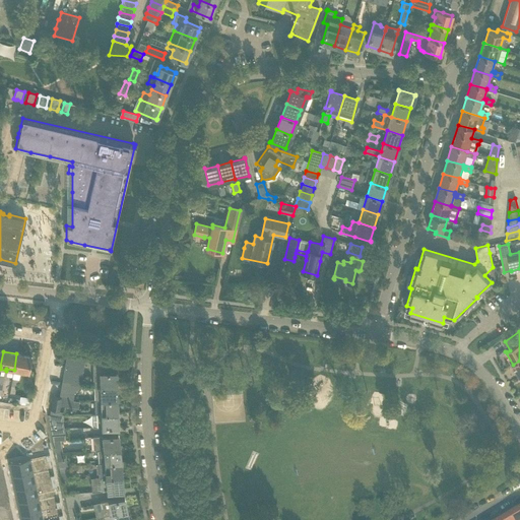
[(30,356),(16,353),(14,370),(13,372),(19,373),(20,371),(28,373),(30,356)]
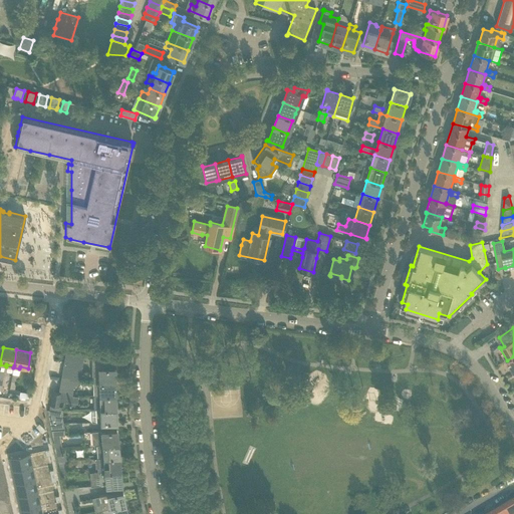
[(78,382),(82,363),(84,353),(66,350),(65,357),(77,360),(76,366),(75,372),(74,377),(61,375),(60,383),(74,383),(78,382)]
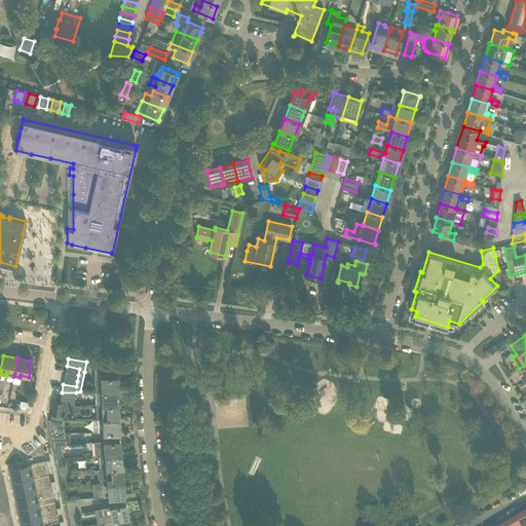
[(79,369),(67,366),(66,373),(78,375),(79,369)]
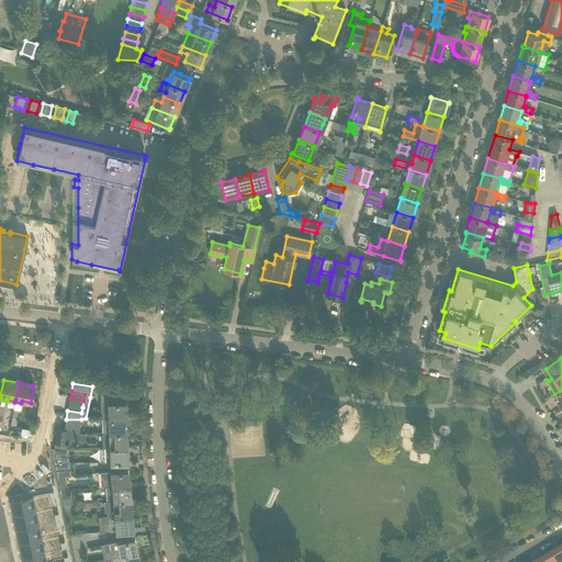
[(121,392),(108,393),(107,393),(107,398),(100,400),(101,418),(102,418),(102,417),(109,417),(125,416),(125,409),(126,409),(126,403),(124,403),(124,402),(121,402),(121,392)]
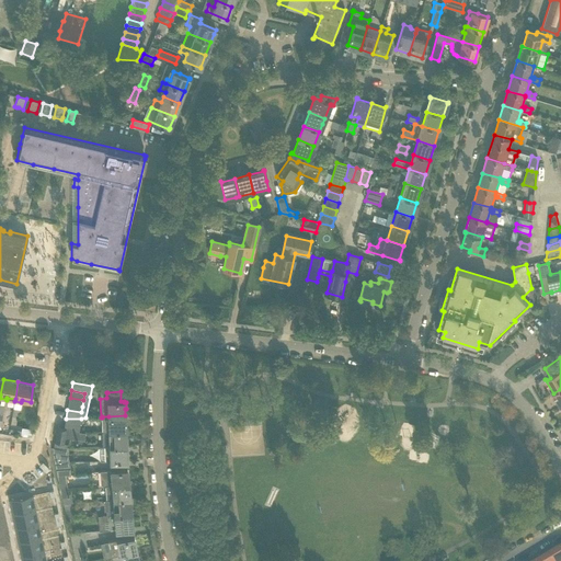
[(82,407),(83,400),(70,398),(68,403),(82,407)]
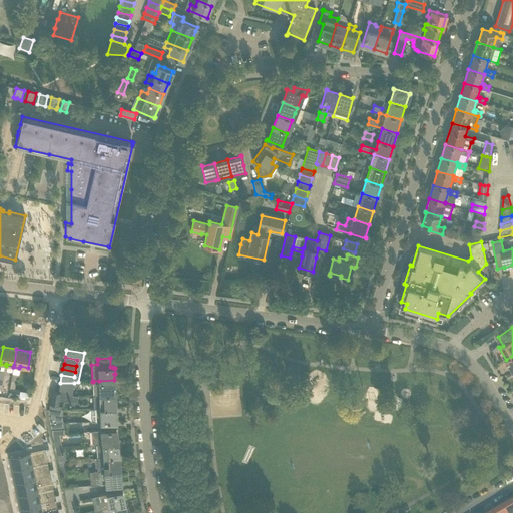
[(74,377),(75,372),(62,369),(61,375),(74,377)]
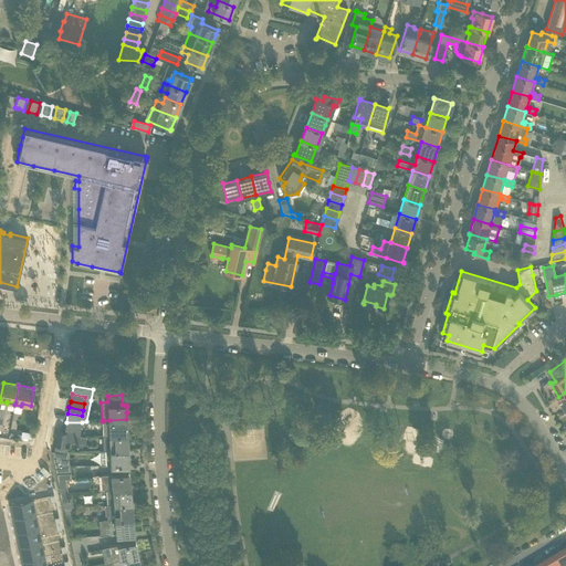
[(126,435),(126,419),(109,420),(103,420),(103,421),(103,435),(126,435)]
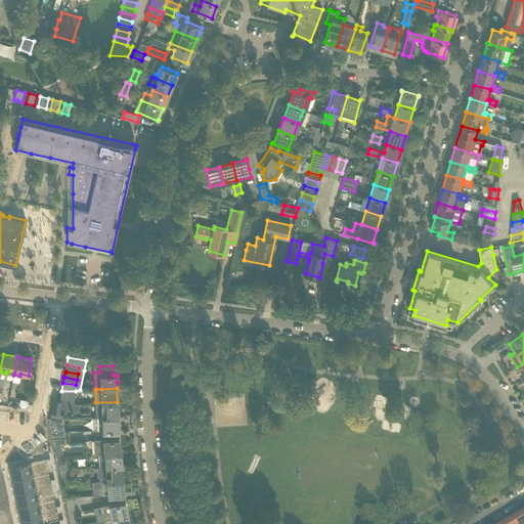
[(73,403),(76,391),(61,391),(60,398),(67,399),(67,402),(73,403)]
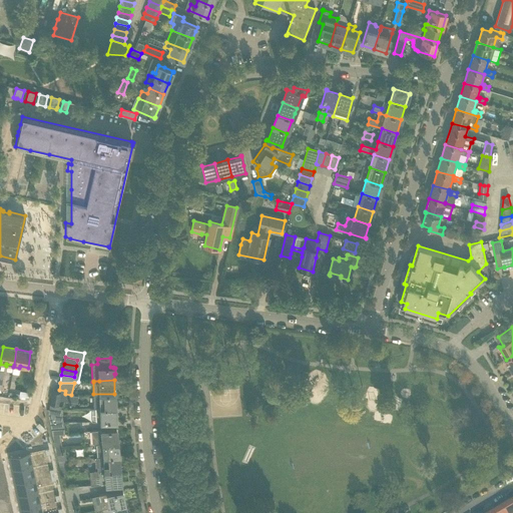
[(60,393),(59,393),(52,391),(50,404),(58,406),(60,393)]
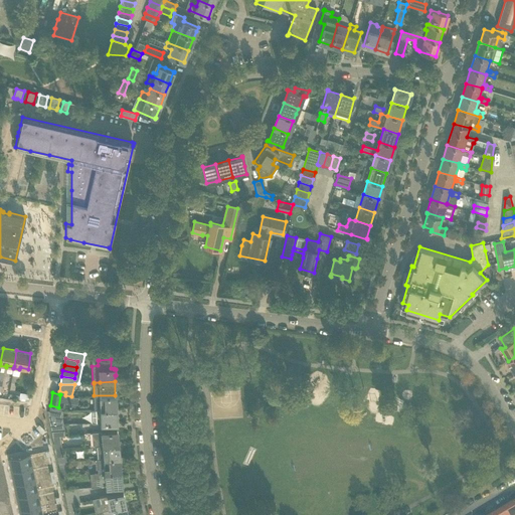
[(116,408),(115,395),(94,395),(95,409),(116,408)]
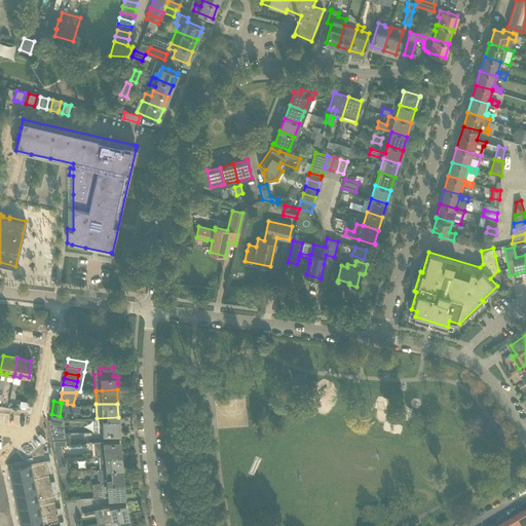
[(118,431),(118,417),(97,418),(94,418),(94,433),(118,431)]
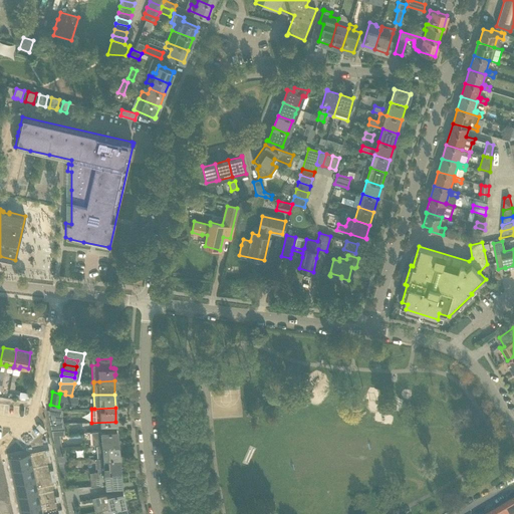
[(61,411),(57,411),(47,411),(51,430),(61,429),(64,429),(61,411)]
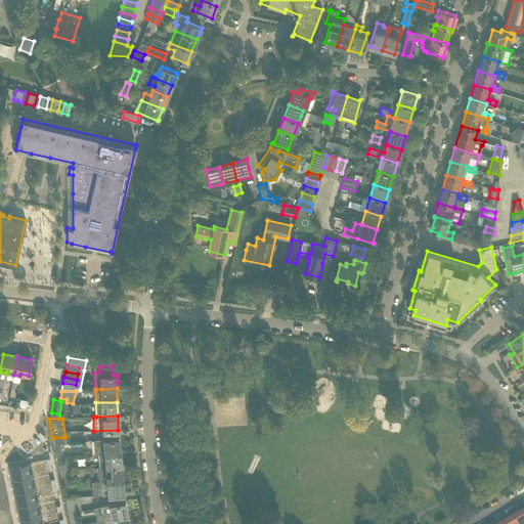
[(62,450),(62,442),(62,437),(52,438),(56,459),(63,456),(62,450)]
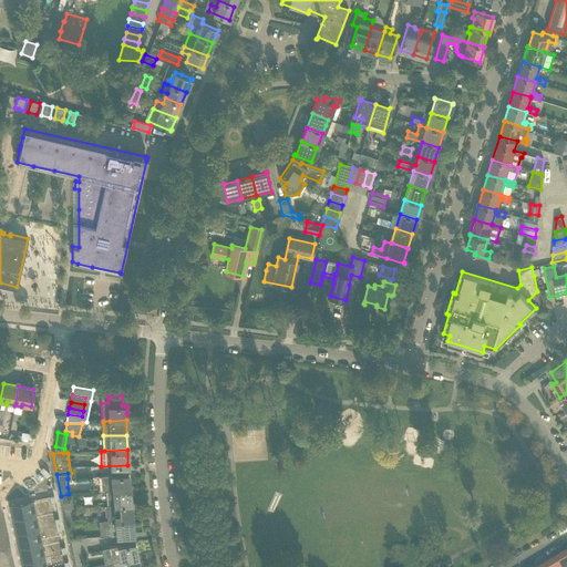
[(130,488),(129,478),(129,473),(101,476),(102,491),(106,491),(130,488)]
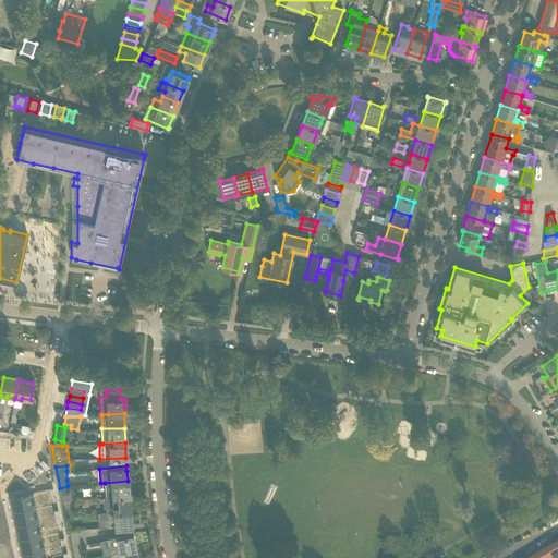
[(129,495),(128,481),(105,483),(106,497),(129,495)]
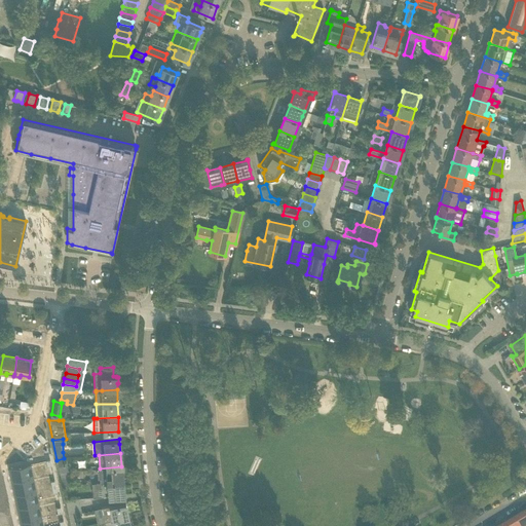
[(67,473),(64,458),(57,460),(60,473),(67,473)]
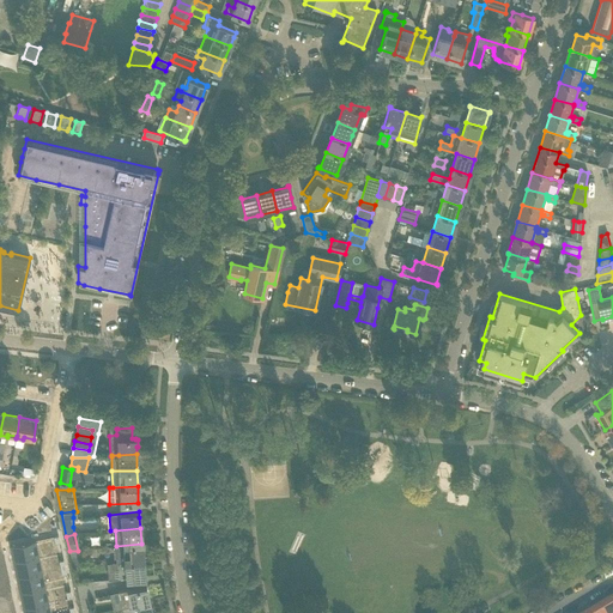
[(35,540),(10,546),(13,562),(38,557),(35,540)]
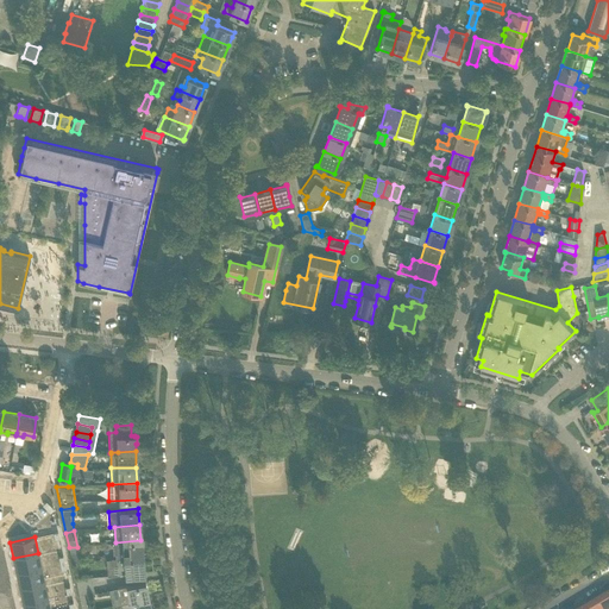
[(142,557),(140,540),(115,542),(115,554),(115,559),(124,558),(142,557)]
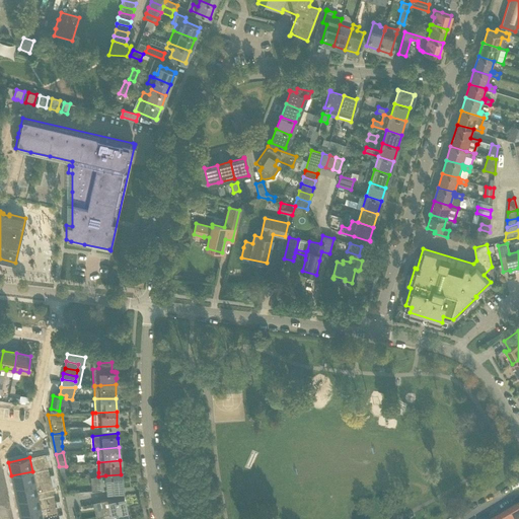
[(69,479),(66,466),(59,466),(61,480),(69,479)]
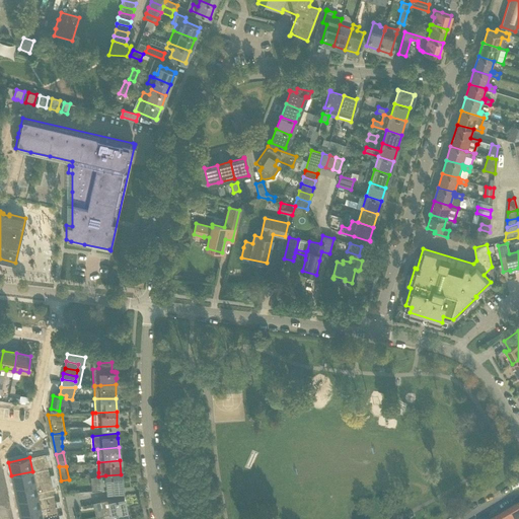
[(32,471),(11,475),(14,489),(35,484),(32,471)]
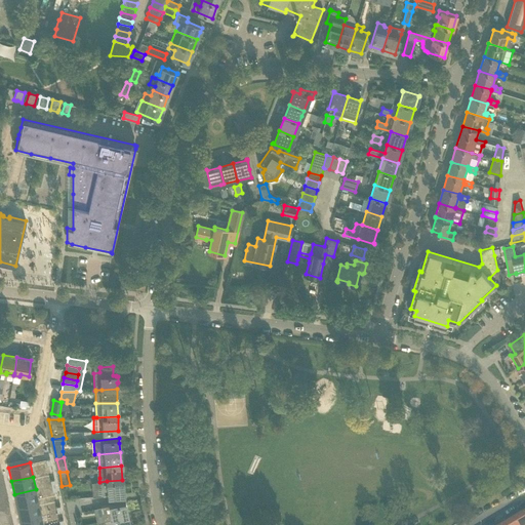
[(123,493),(122,480),(107,481),(99,482),(101,486),(102,495),(123,493)]
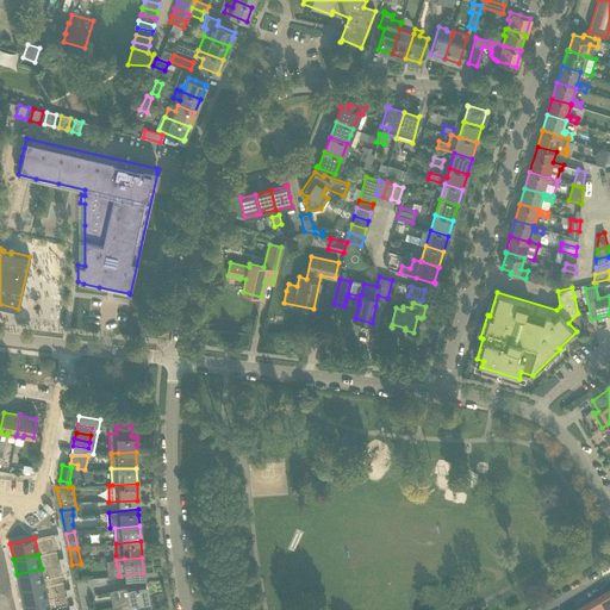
[(42,568),(17,574),(19,590),(45,584),(42,568)]
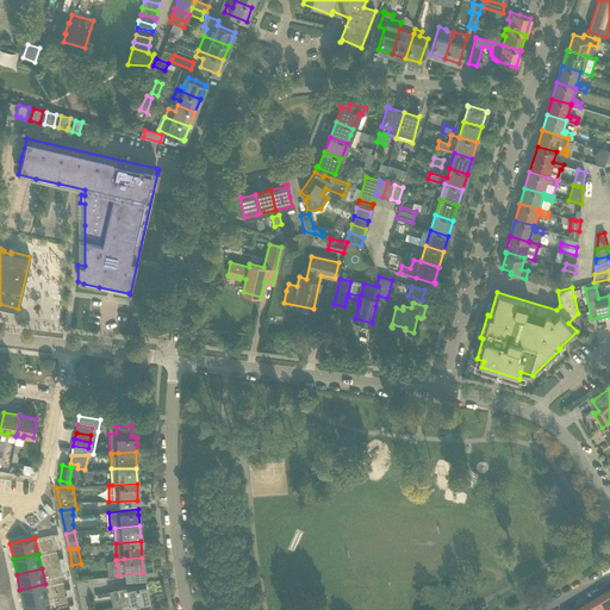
[(93,586),(91,578),(76,580),(78,587),(93,586)]
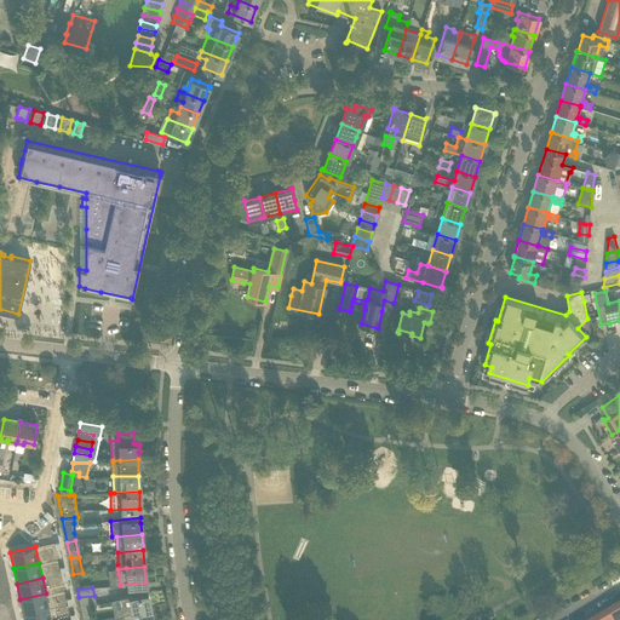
[(148,592),(136,595),(119,598),(122,614),(132,613),(151,608),(148,592)]
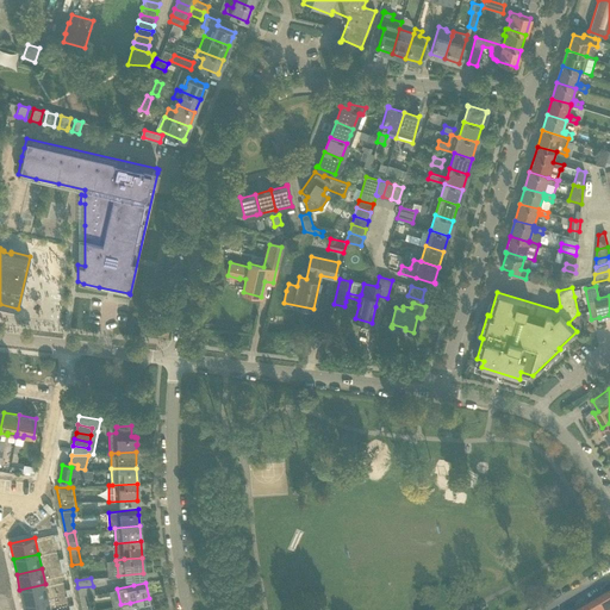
[(45,584),(19,590),(23,605),(48,599),(45,584)]
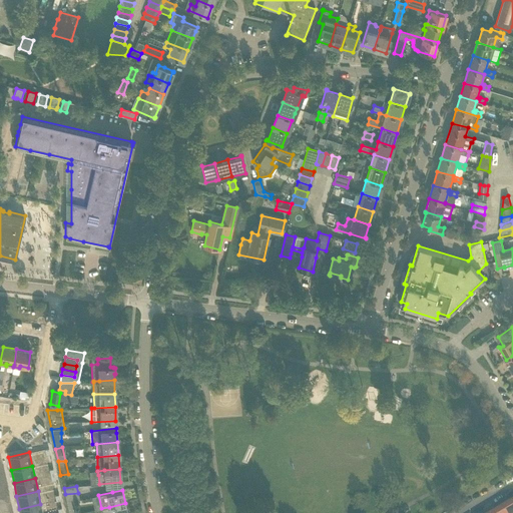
[(80,501),(78,493),(65,494),(67,503),(74,501),(80,501)]
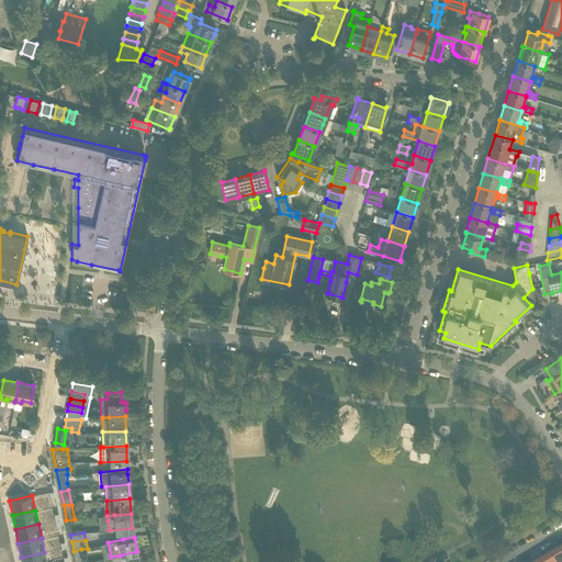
[(138,561),(137,551),(120,555),(121,561),(138,561)]
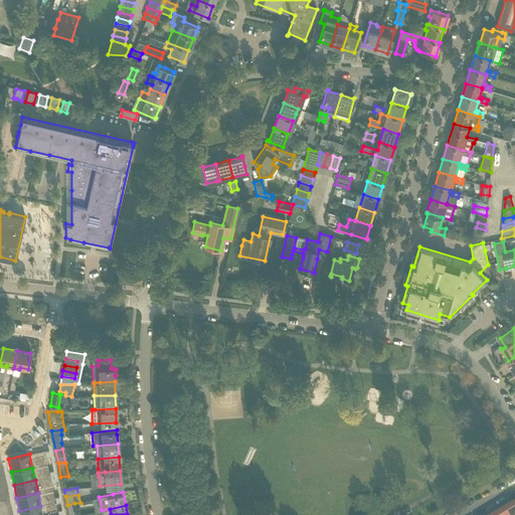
[(42,514),(40,506),(19,511),(20,514),(42,514)]
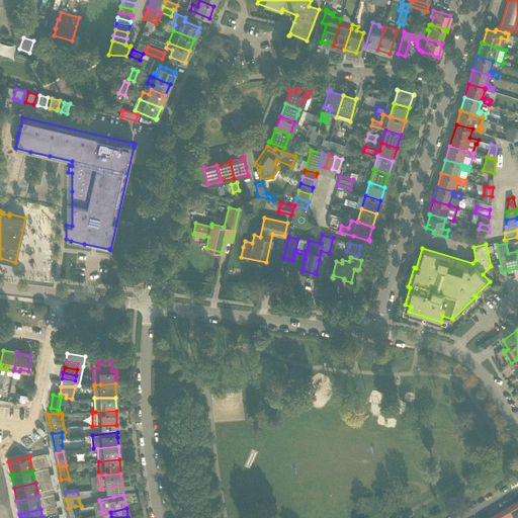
[(517,517),(517,509),(508,515),(509,517),(517,517)]
